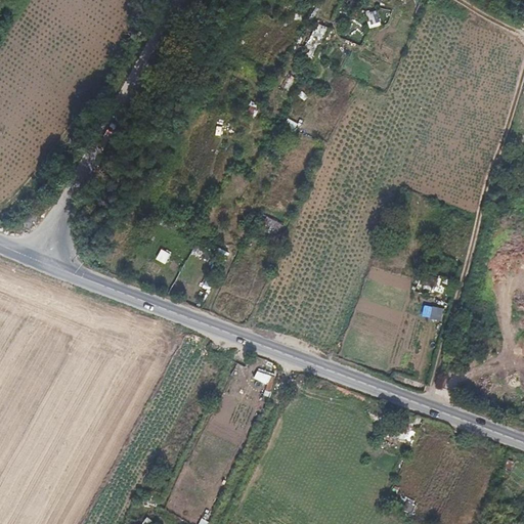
[(290,76),(281,85),(287,89),(295,79),(290,76)]
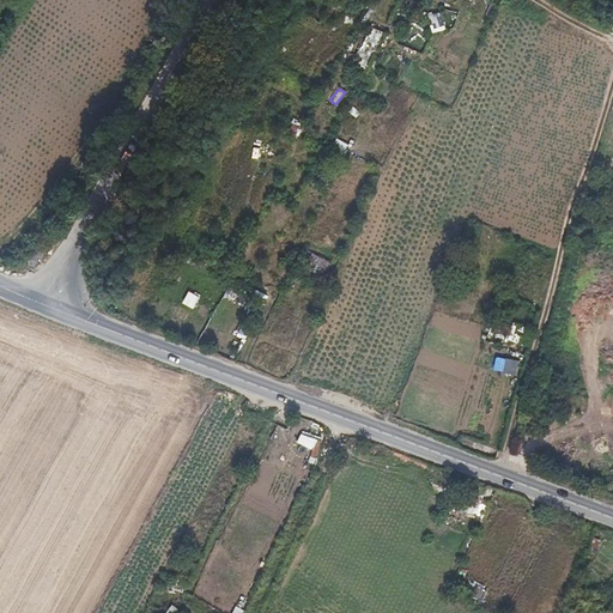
[(298,138),(302,127),(290,125),(287,135),(298,138)]
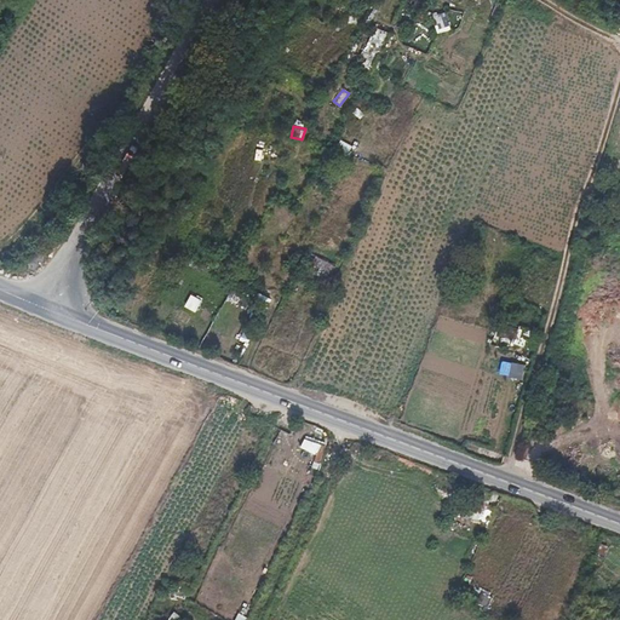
[(346,156),(351,147),(340,141),(334,149),(346,156)]
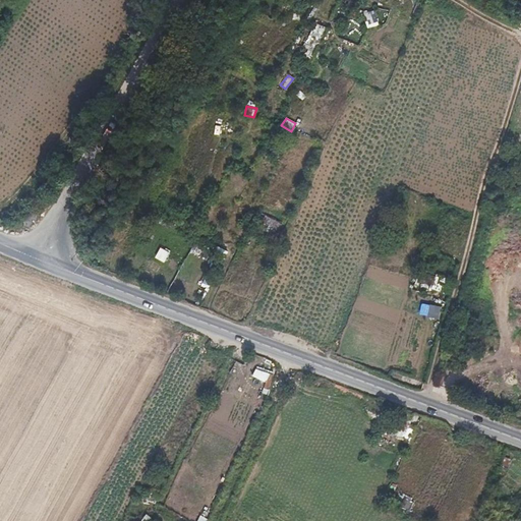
[(439,320),(441,306),(428,304),(426,317),(439,320)]
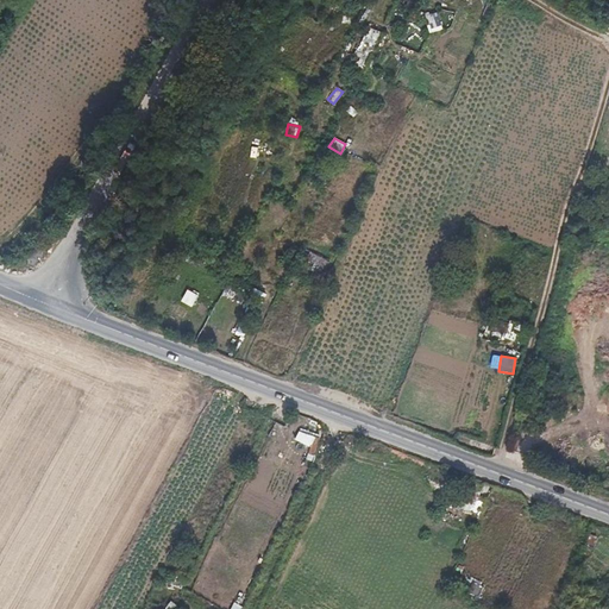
[(311,446),(313,437),(297,432),(294,441),(311,446)]
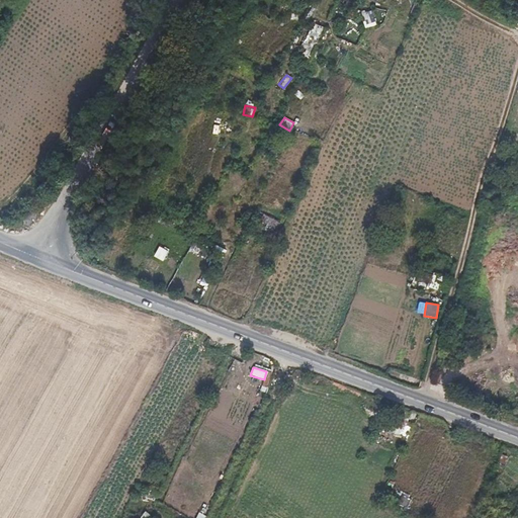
[(401,493),(395,502),(406,508),(411,499),(401,493)]
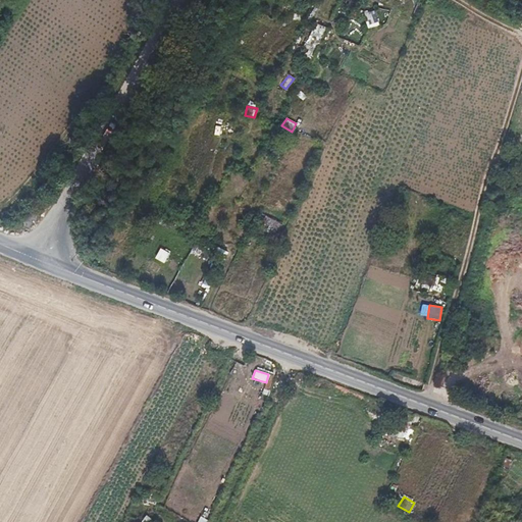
All buildings are outlined.
